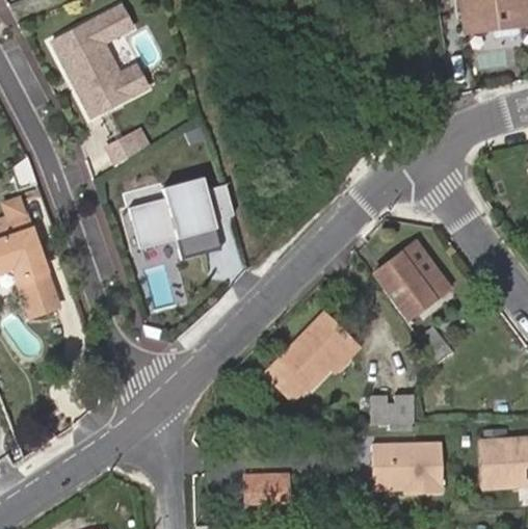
[(466,0),(470,28),(527,21),(527,0),(466,0)]
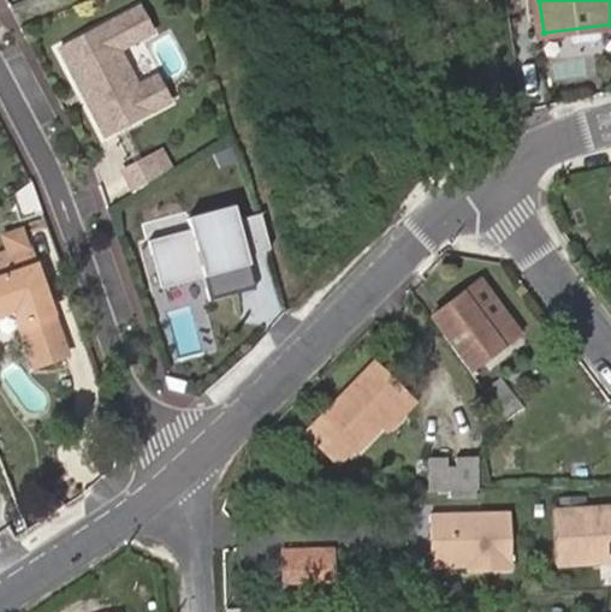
[(131,95),(122,78),(116,76),(107,60),(146,40),(134,15),(53,57),(72,94),(78,90),(87,108),(82,112),(99,143),(140,122),(129,102),(131,96),(131,95)]
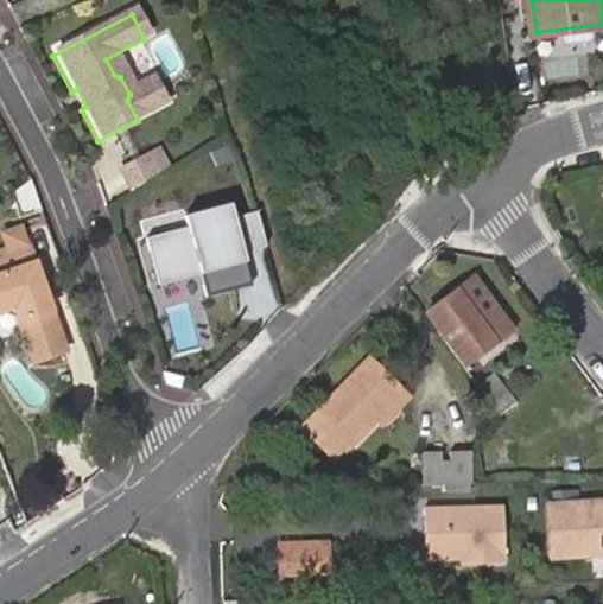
[(162,108),(148,83),(129,94),(129,95),(127,101),(138,120),(162,108)]
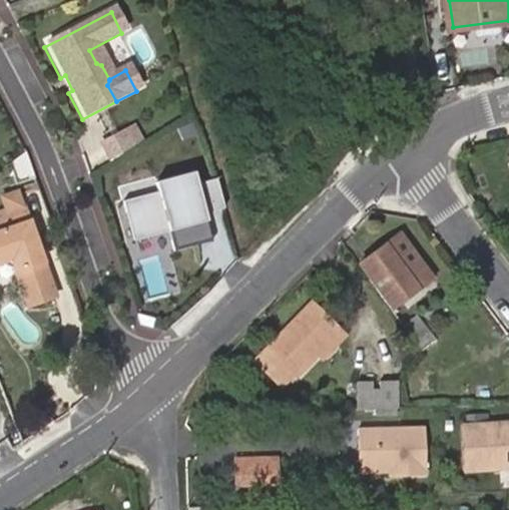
[(114,151),(151,136),(144,118),(106,133),(114,151)]
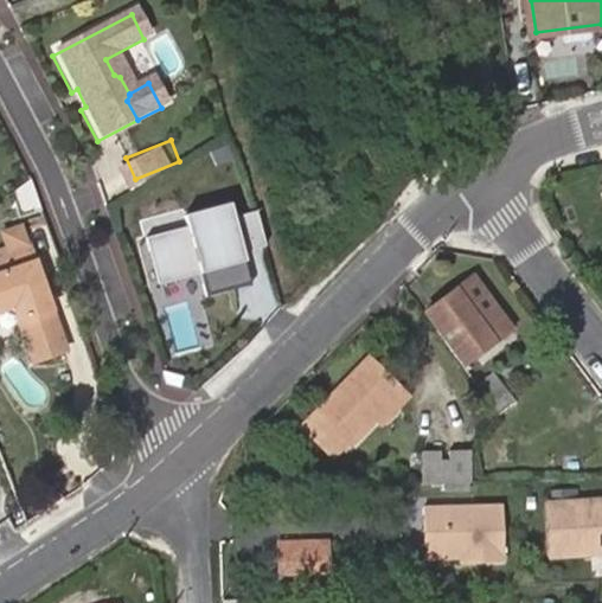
[(270,243),(262,209),(237,215),(235,204),(190,215),(192,225),(152,235),(164,281),(203,271),(209,295),(255,283),(245,249),(270,243)]
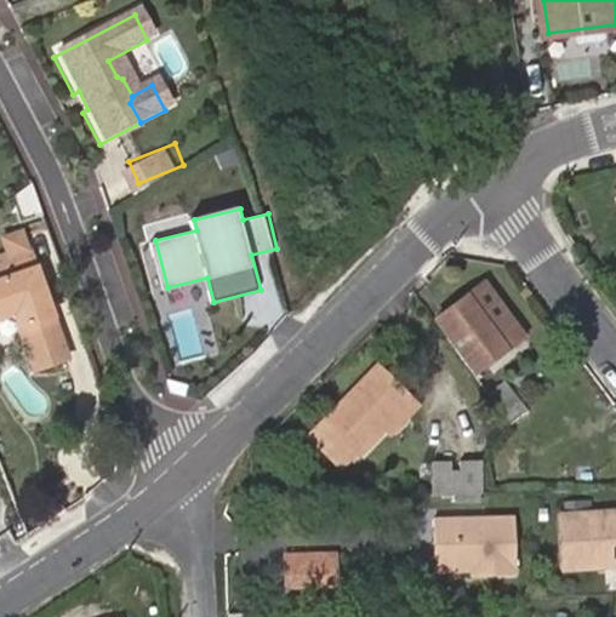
[(73,361),(36,253),(0,263),(0,321),(21,316),(40,373),(73,361)]
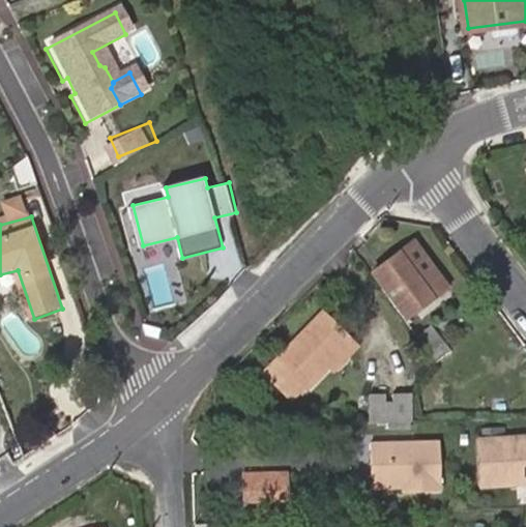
[(419,237),(387,259),(400,276),(419,304),(451,282),(419,237)]
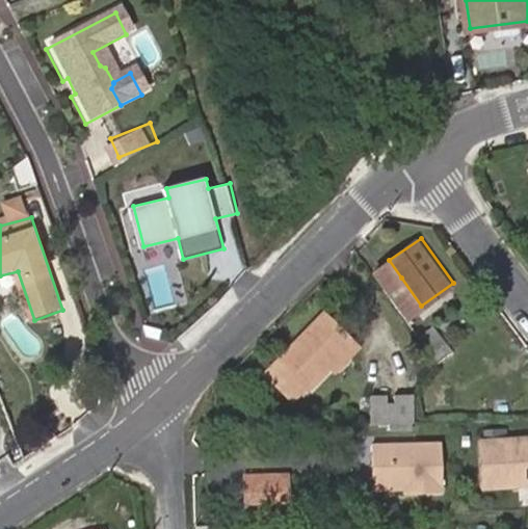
[(421,306),(401,278),(390,286),(410,313),(421,306)]
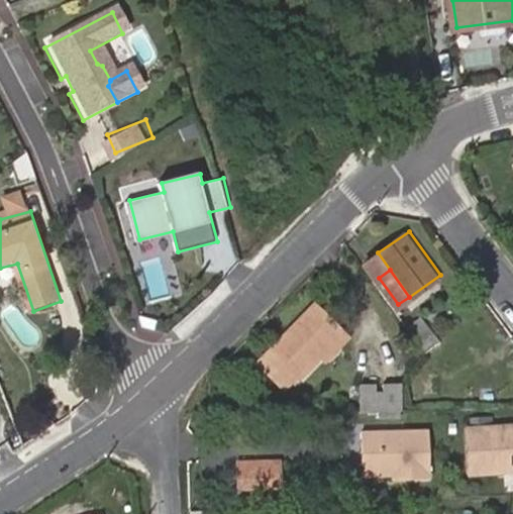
[(315,293),(306,302),(310,306),(319,297),(315,293)]
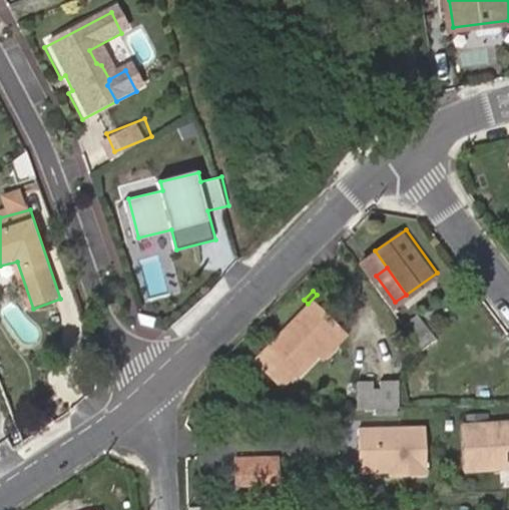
[(308,304),(304,300),(261,346),(284,368),(294,357),(298,362),(320,339),(341,318),(317,295),(308,304)]
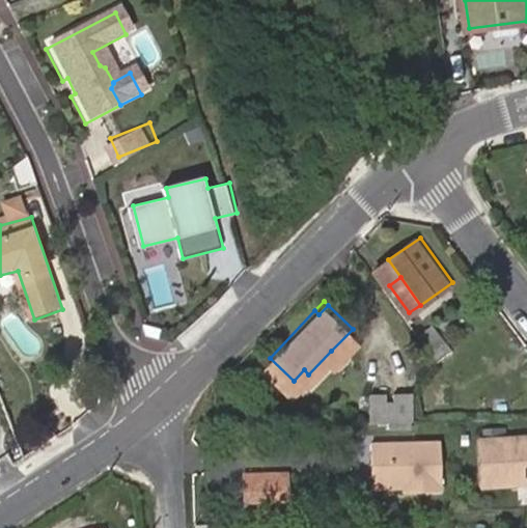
[(353,329),(331,351),(336,356),(358,334),(353,329)]
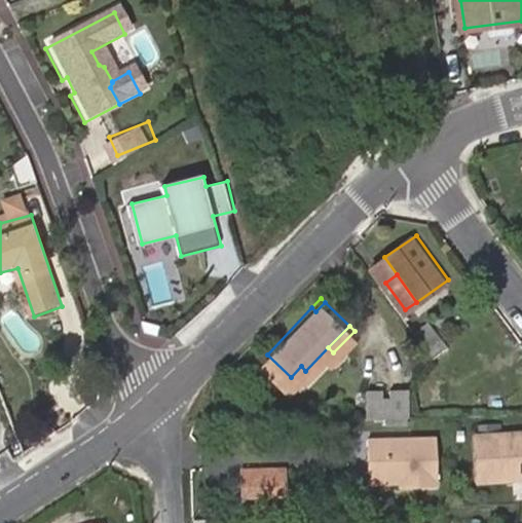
[(449,376),(453,398),(459,397),(456,375),(449,376)]
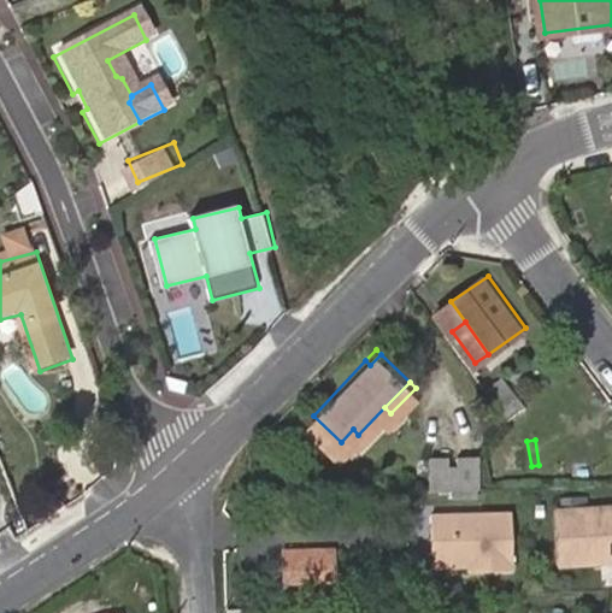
[(431,481),(481,479),(480,454),(460,454),(460,463),(452,464),(451,454),(430,455),(431,481)]
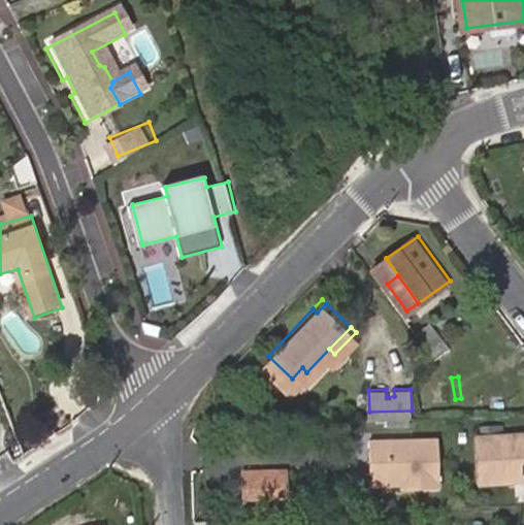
[(484,483),(520,482),(520,476),(523,476),(523,432),(482,435),(484,483)]
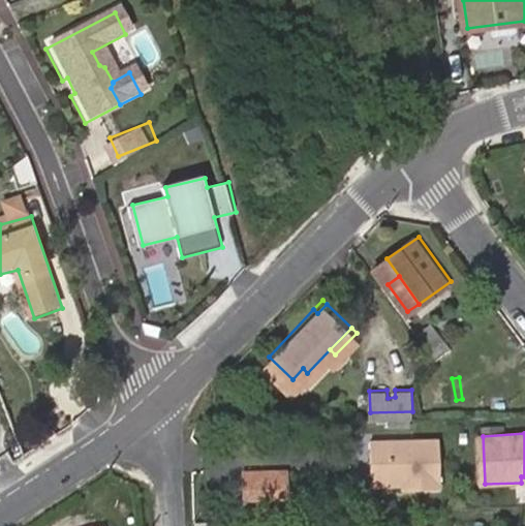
[(420,483),(420,487),(442,486),(440,437),(372,439),(374,484),(406,484),(420,483)]
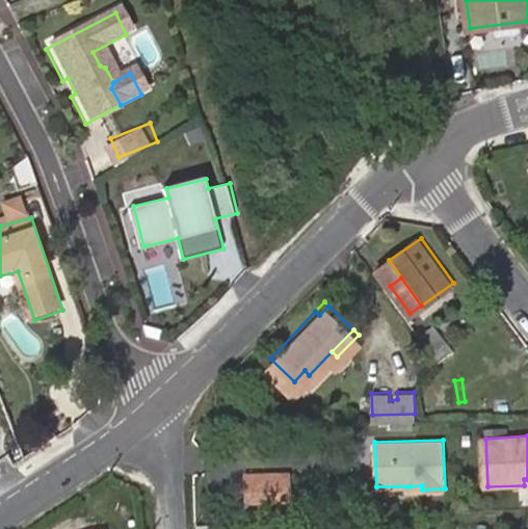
[(252,504),(285,503),(284,478),(251,479),(252,504)]
